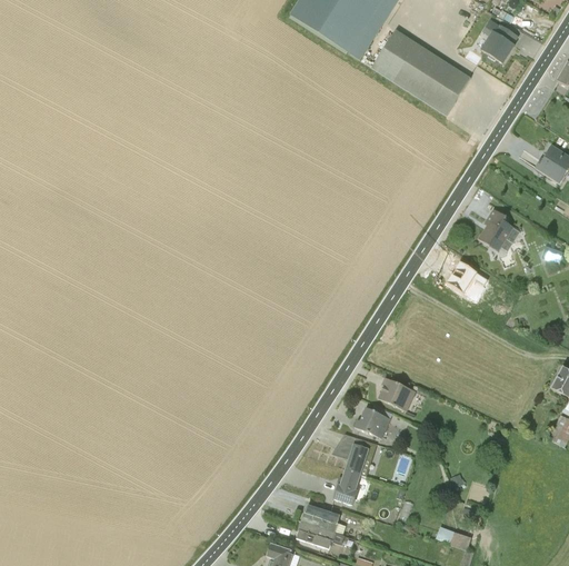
[(349,52),(381,0),(298,0),(290,15),(291,15),(348,51),(349,52)]
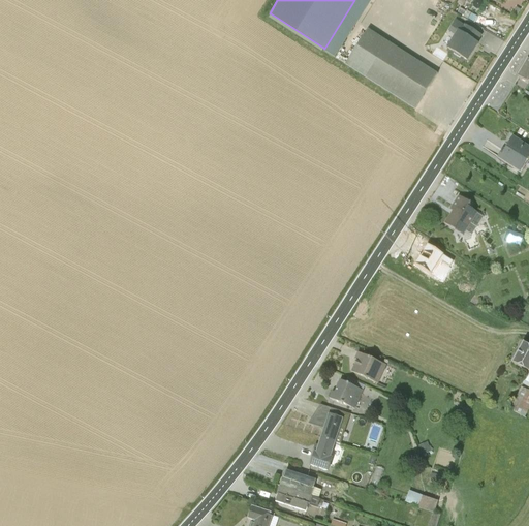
[(458,9),(464,13),(466,8),(460,4),(458,9)]
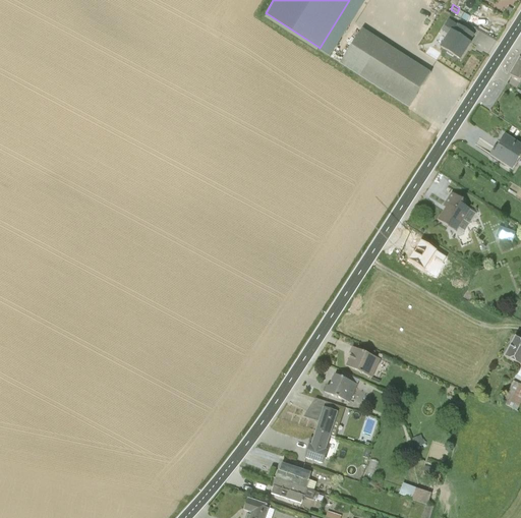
[(509,13),(513,6),(509,4),(505,10),(509,13)]
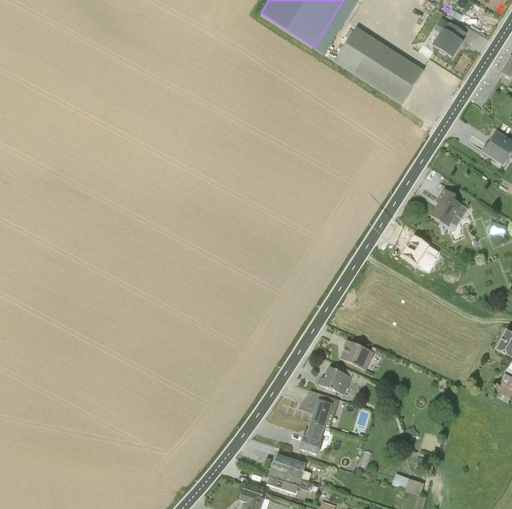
[(462,14),(456,10),(453,15),(459,19),(462,14)]
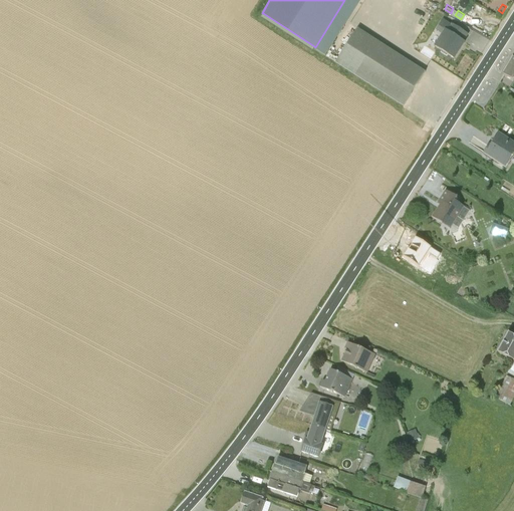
[(441,35),(435,43),(442,47),(441,49),(447,53),(448,51),(455,55),(465,39),(463,38),(468,31),(452,21),(451,22),(443,17),(437,27),(443,31),(441,35)]
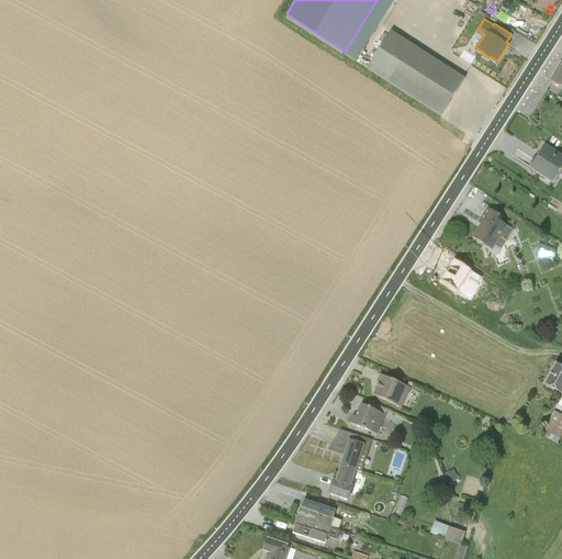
[(441,113),(465,76),(391,29),(368,66),(441,113)]
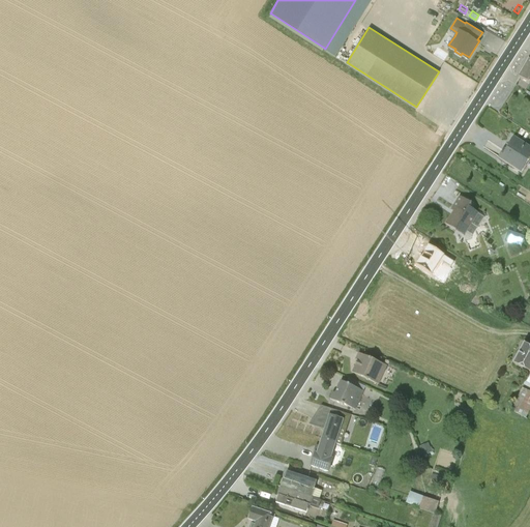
[(529,58),(528,57),(519,75),(529,82),(525,89),(529,92),(529,58)]
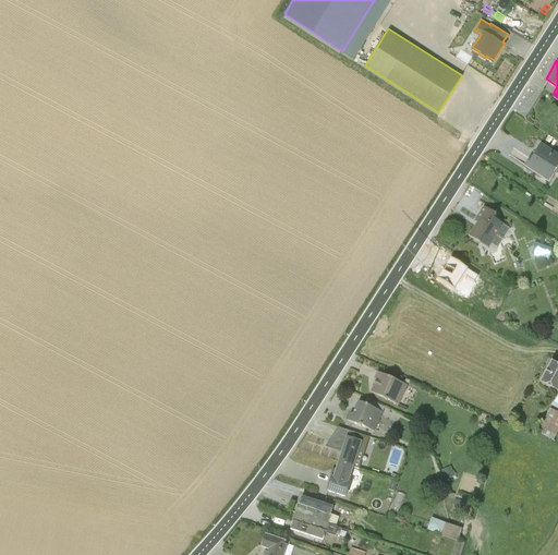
[(548,178),(557,161),(557,153),(542,142),(532,156),(530,155),(524,163),(548,178)]
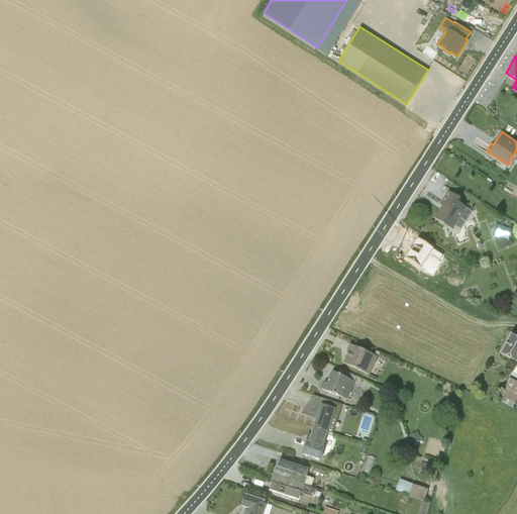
[(434,216),(452,228),(467,206),(457,200),(459,196),(447,188),(439,202),(442,204),(434,216)]
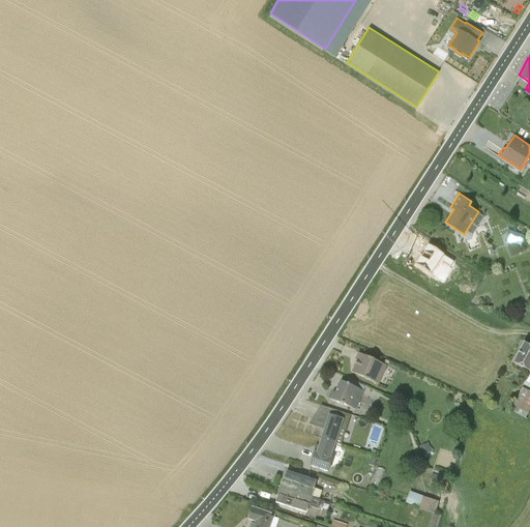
[(508,228),(504,238),(520,244),(524,234),(508,228)]
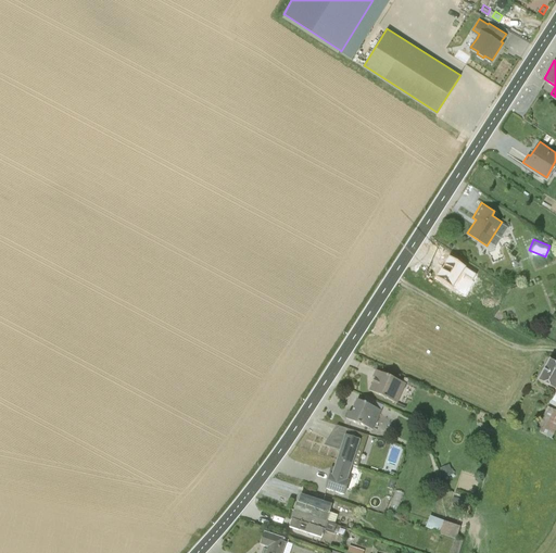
[(555,361),(548,357),(538,378),(555,388),(548,401),(555,404),(555,361)]
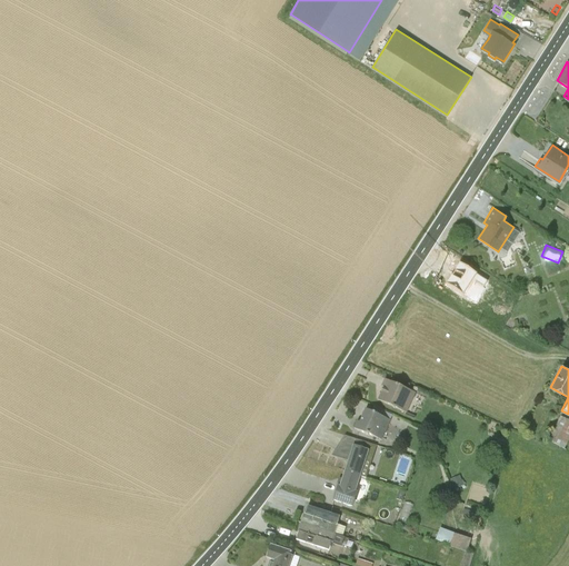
[(383,385),(378,397),(406,410),(416,390),(385,376),(381,384),(383,385)]
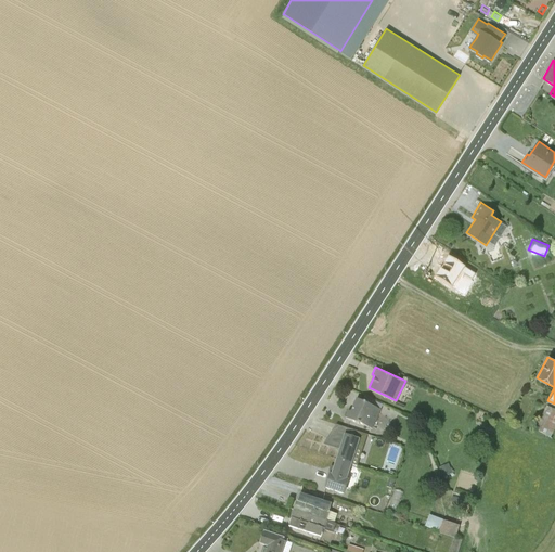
[(348,408),(345,415),(360,422),(360,421),(372,426),(381,408),(357,396),(350,409),(348,408)]
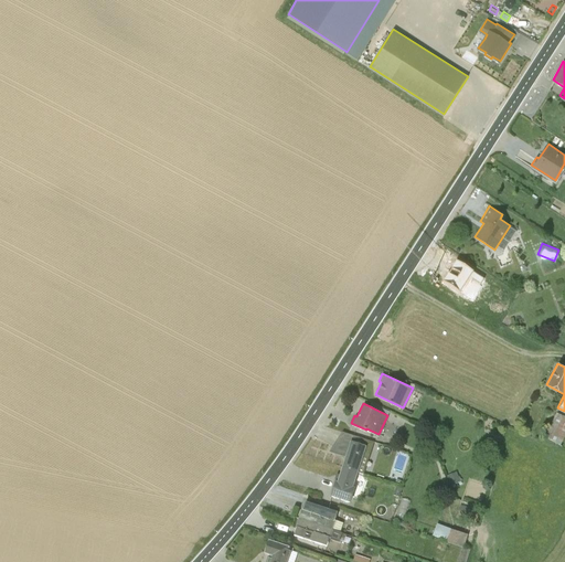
[(564,414),(556,411),(544,435),(561,443),(564,432),(564,414)]
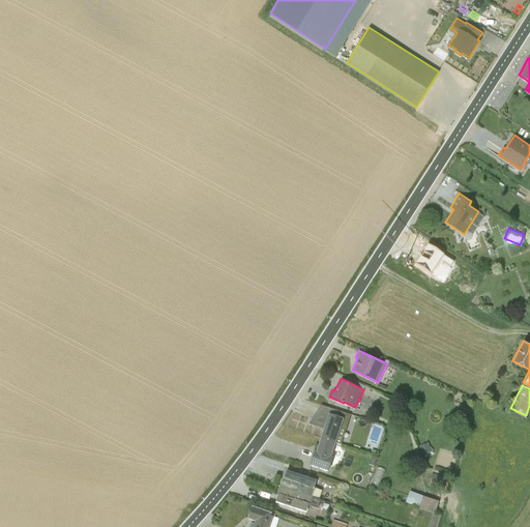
[(343,427),(348,410),(322,403),(310,419),(326,423),(322,436),(335,441),(341,427),(343,427)]
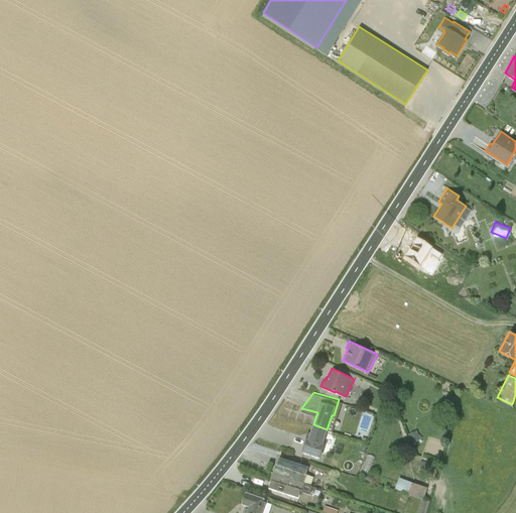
[(304,445),(302,451),(319,457),(325,443),(323,442),(327,429),(313,424),(308,436),(306,436),(303,445),(304,445)]
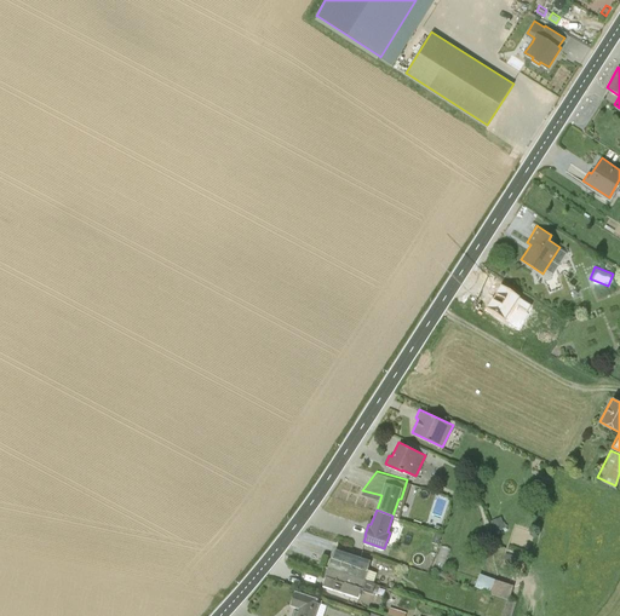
[(491,518),(495,529),(505,524),(500,513),(491,518)]
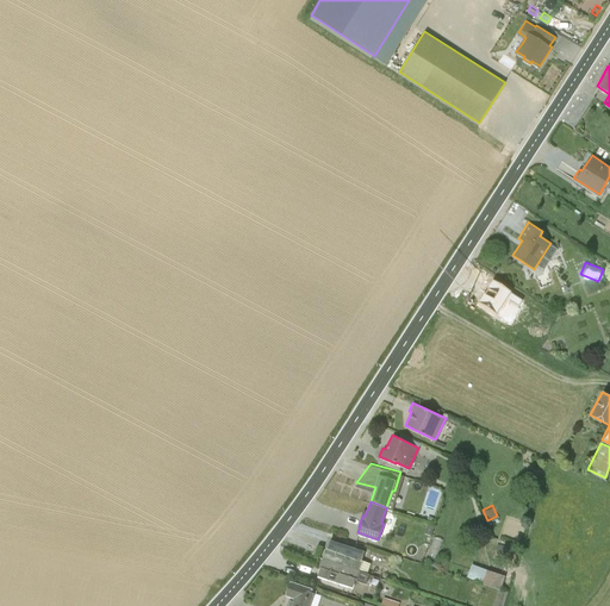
[(361,558),(363,550),(329,538),(327,548),(328,548),(325,557),(367,572),(371,561),(361,558)]
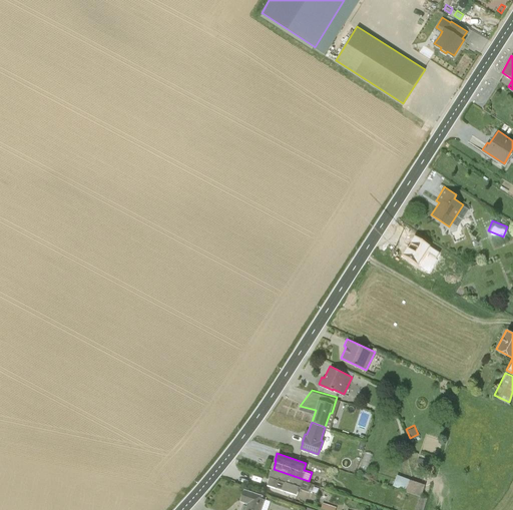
[(417,456),(415,465),(430,468),(432,459),(417,456)]
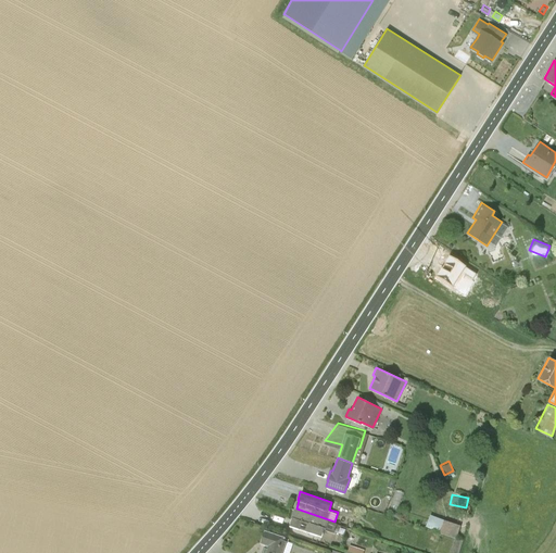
[(359,504),(356,514),(362,517),(366,506),(359,504)]
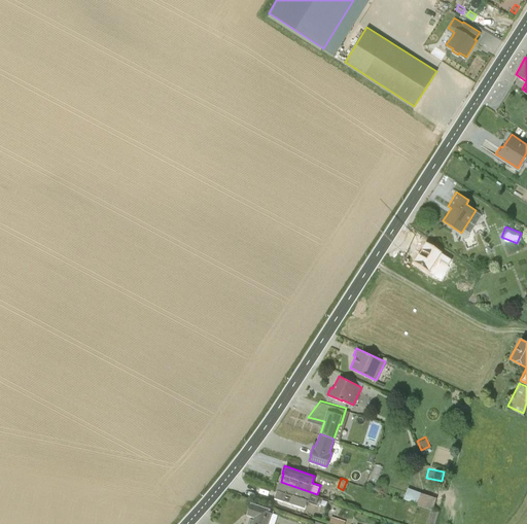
[(276,489),(274,497),(304,508),(307,500),(315,503),(318,494),(317,494),(281,482),(278,490),(276,489)]
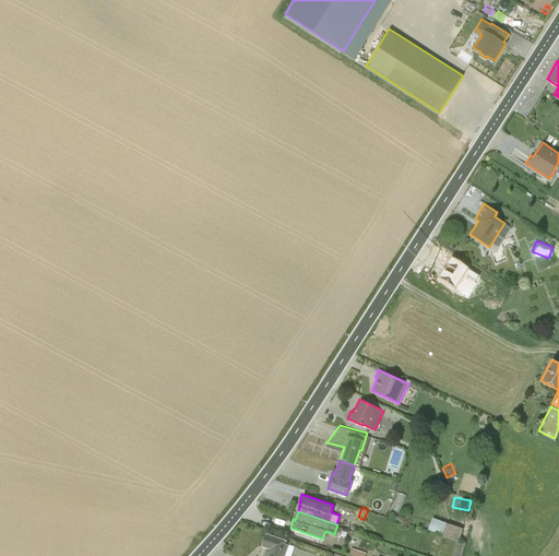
[(456,539),(459,540),(463,527),(431,516),(427,528),(441,532),(441,533),(456,539)]
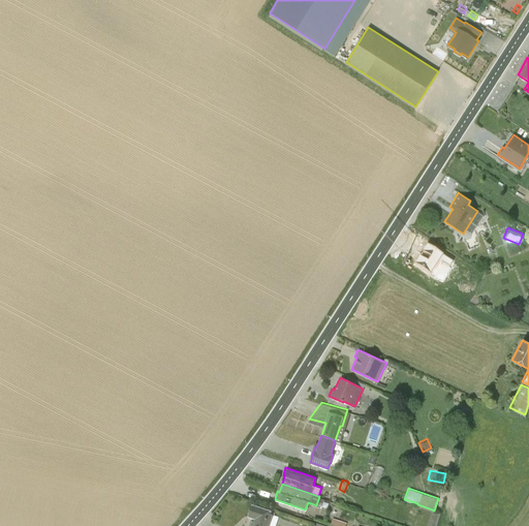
[(274,512),(252,504),(248,516),(251,517),(248,525),(274,525),(278,516),(274,515),(274,512)]
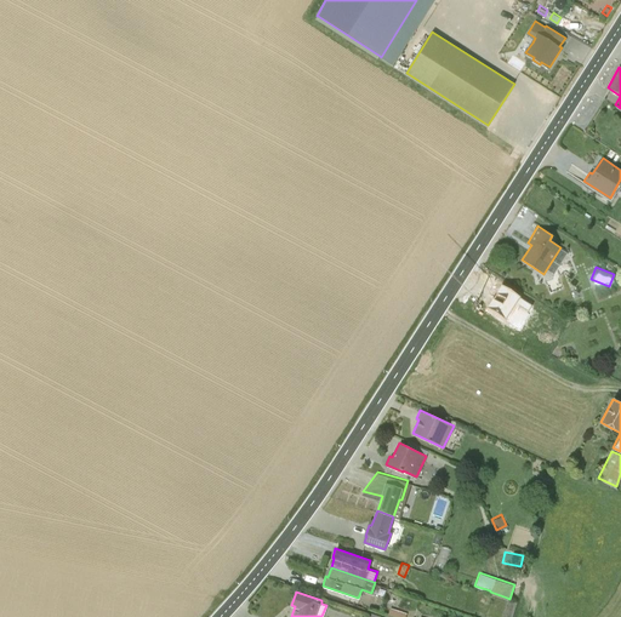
[(510,599),(507,598),(501,616),(511,616),(517,600),(510,599)]
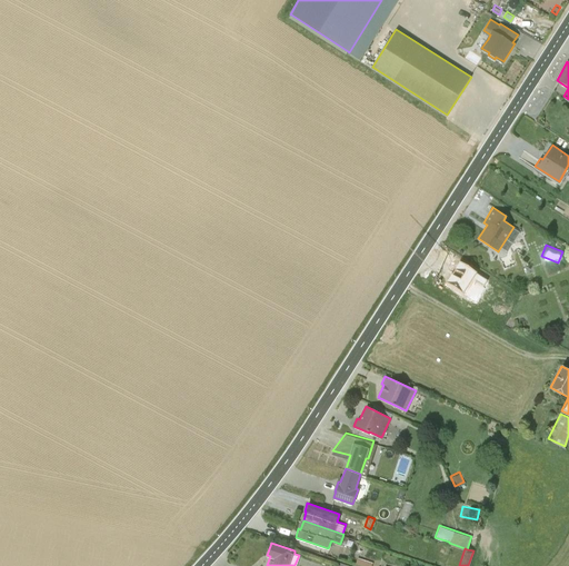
[(357,556),(355,563),(366,565),(370,565),(372,562),(357,556)]
